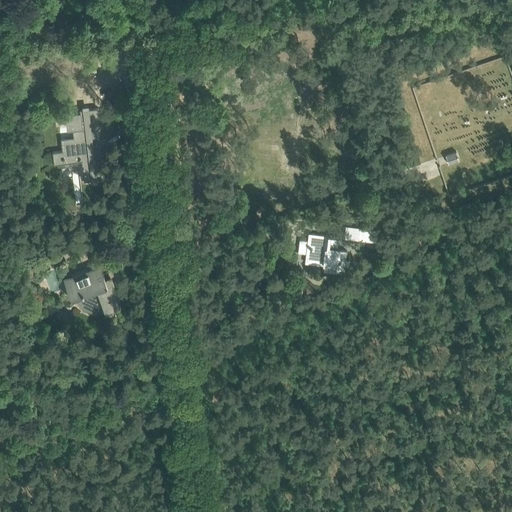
[(53,152),(54,162),(54,163),(82,160),(83,170),(81,170),(81,175),(83,174),(84,181),(105,178),(101,150),(103,150),(103,149),(97,150),(96,141),(100,140),(97,114),(99,114),(98,108),(83,109),(86,130),(83,130),(82,126),(74,127),(75,137),(61,138),(62,150),(53,152)]
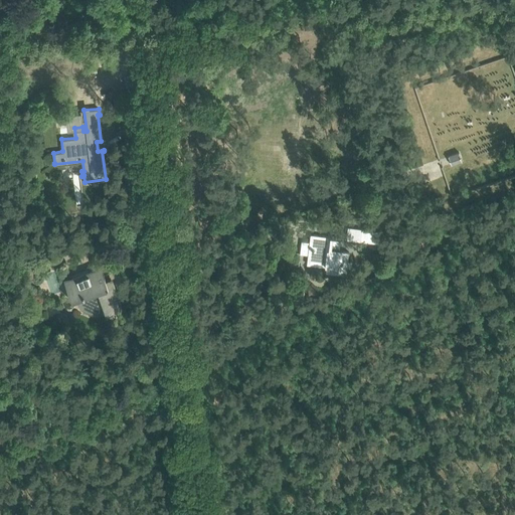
[(458,153),(449,157),(452,163),(453,166),(462,162),(461,159),(458,153)]
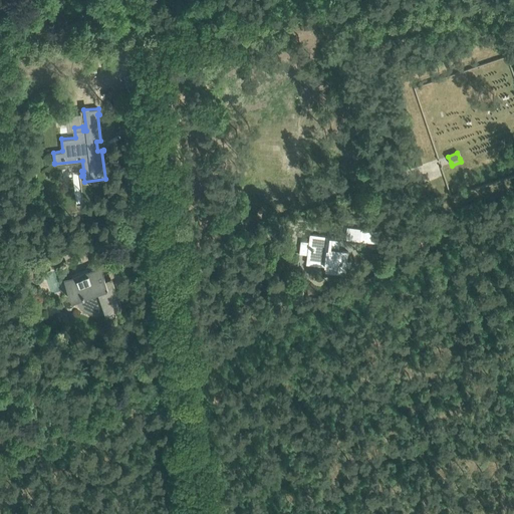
[(378,243),(380,230),(347,225),(345,237),(378,243)]
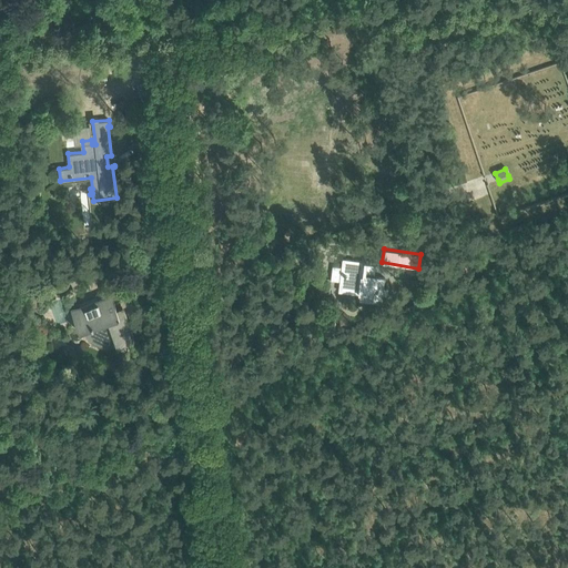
[(333,265),(331,280),(341,281),(338,292),(361,294),(359,301),(371,302),(382,303),(385,277),(374,276),(374,274),(374,273),(375,263),(375,262),(353,260),(352,269),(333,265)]
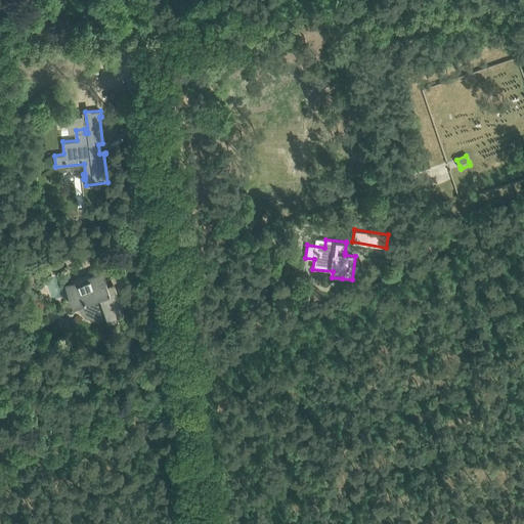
[(103,273),(66,287),(73,306),(78,304),(80,308),(83,312),(87,315),(92,317),(97,318),(102,317),(106,316),(108,319),(124,314),(115,290),(110,292),(103,273)]
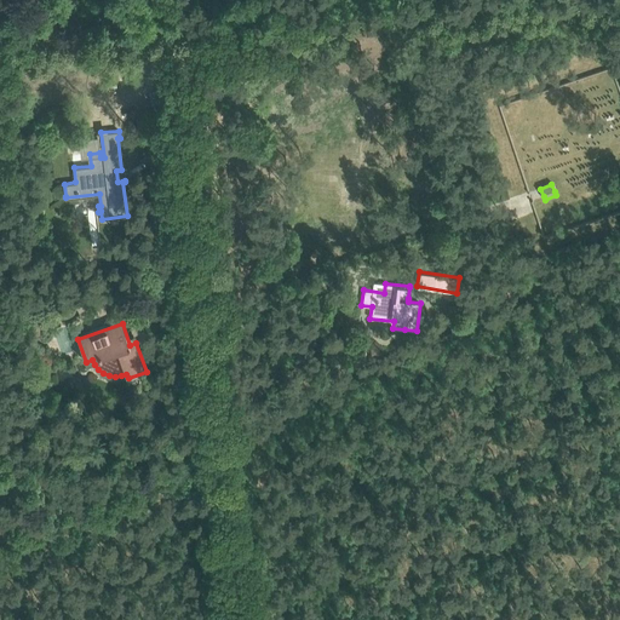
All buildings are outlined.
